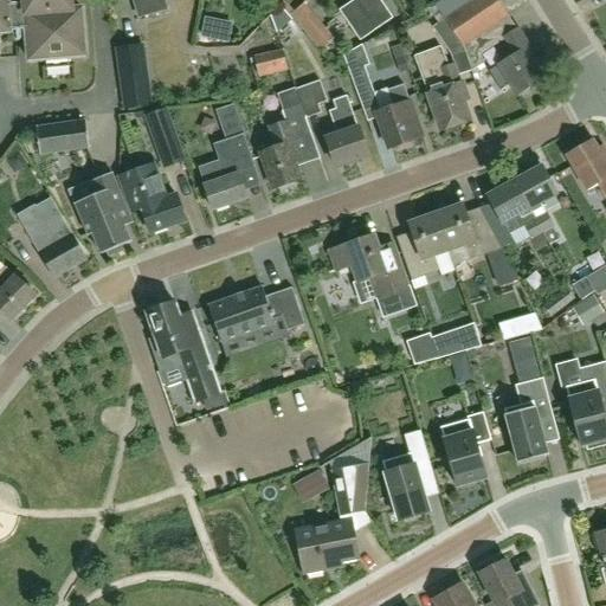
[(0,0),(0,31),(12,31),(12,30),(27,28),(30,59),(47,58),(47,68),(70,66),(69,57),(86,56),(83,7),(73,8),(72,0),(0,0)]
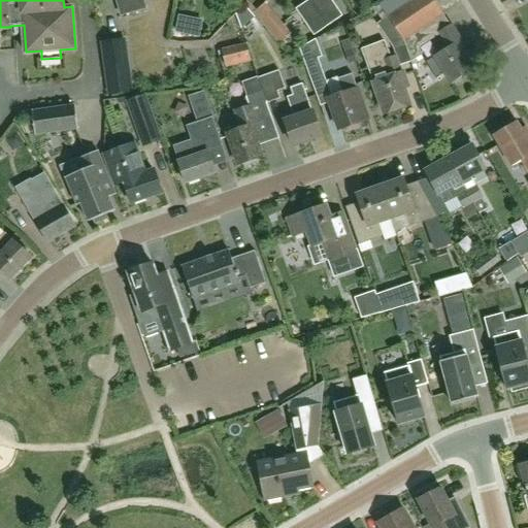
[(118,0),(122,13),(145,7),(143,0),(118,0)]
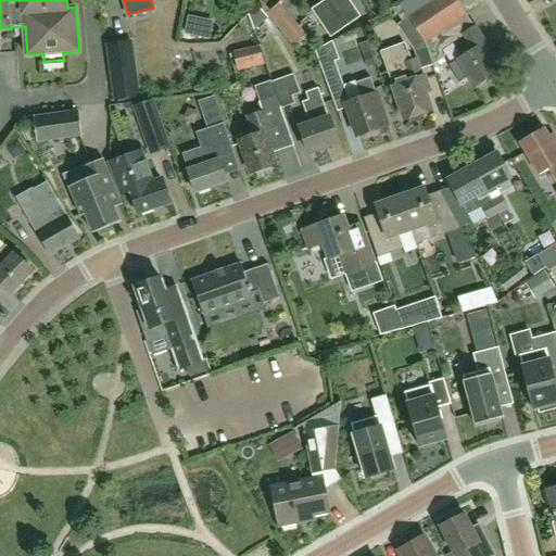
[(361,17),(349,0),(325,0),(311,10),(330,38),(361,17)]
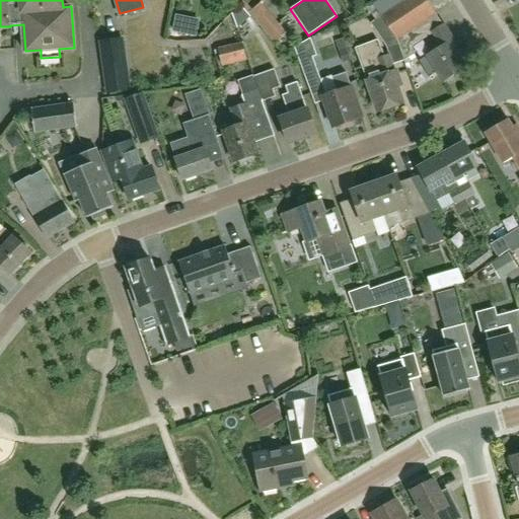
[(425,0),(382,0),(373,5),(374,8),(375,8),(396,40),(425,21),(435,14),(425,0)]
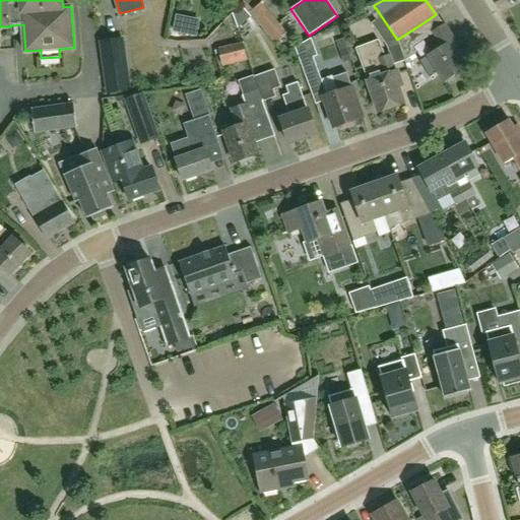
[(252,17),(242,5),(232,14),(238,29),(252,17)]
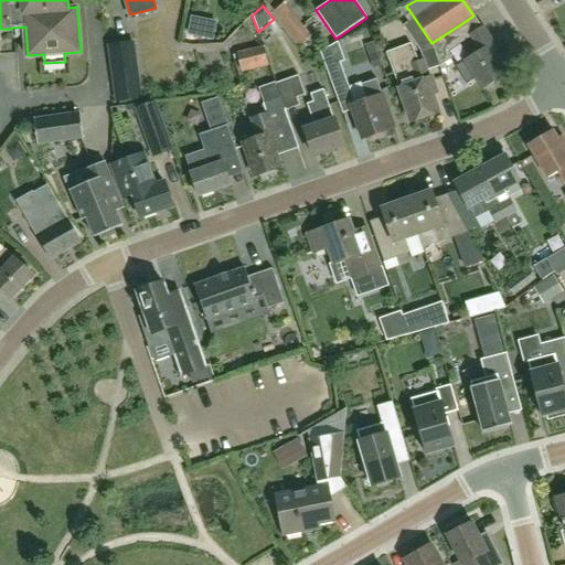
[(420,52),(432,43),(408,9),(407,9),(403,13),(408,22),(403,27),(418,49),(420,52)]
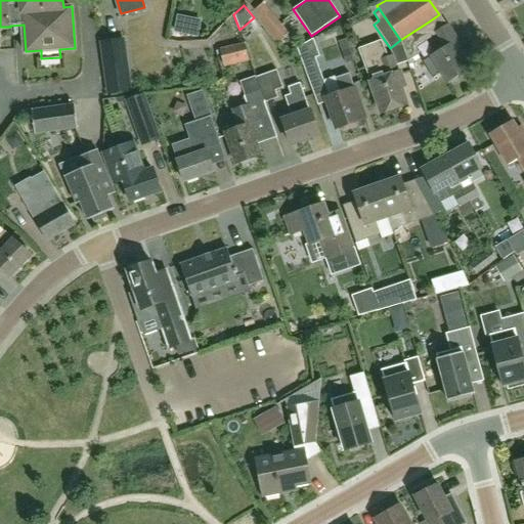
[(270,11),(258,22),(277,44),(289,34),(270,11)]
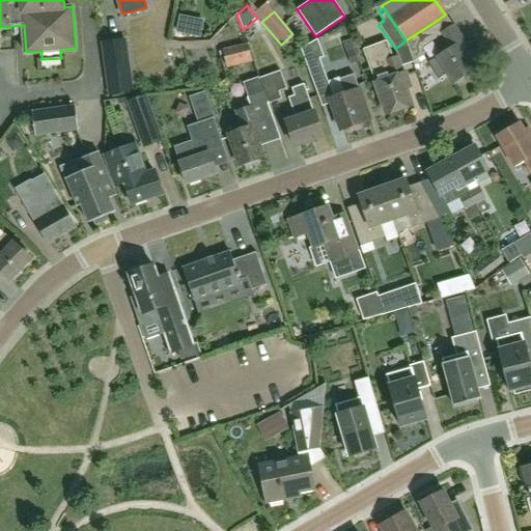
[(454,26),(442,33),(435,22),(406,40),(414,63),(424,56),(421,49),(444,34),(452,49),(437,57),(453,84),(475,71),(467,56),(471,53),(454,26)]
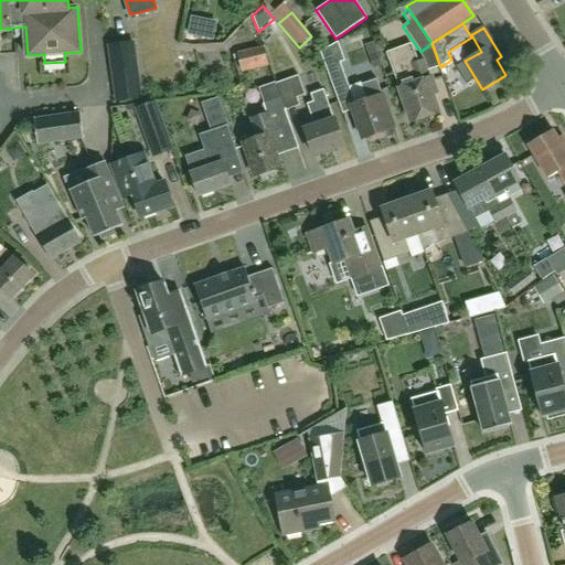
[(140,97),(132,42),(110,45),(117,100),(140,97)]
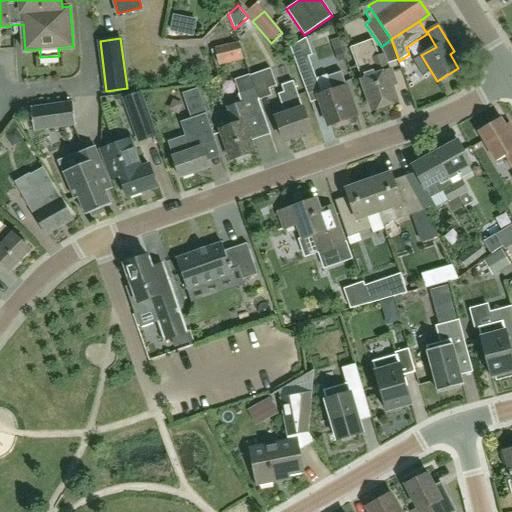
[(346,85),(346,86),(341,73),(328,77),(333,90),(322,94),(308,57),(312,55),(306,39),(290,47),(309,98),(318,95),(329,127),(332,126),(333,128),(336,129),(348,125),(350,122),(349,120),(357,117),(346,85)]
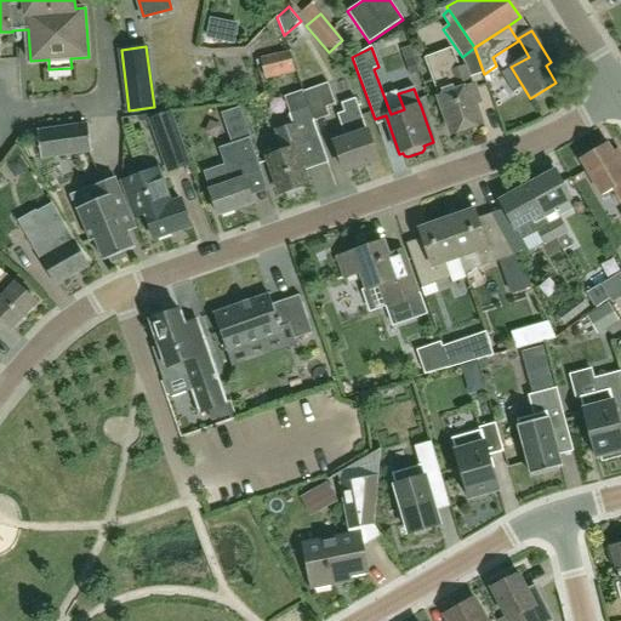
[(461,68),(455,55),(451,49),(425,58),(453,136),(483,125),(476,106),(480,103),(473,85),(472,85),(469,78),(466,67),(461,68)]
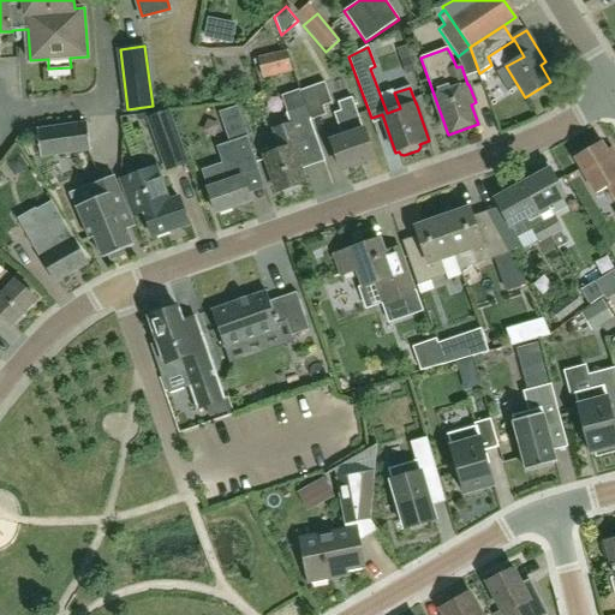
[(263,79),(292,72),(287,52),(257,59),(263,79)]
